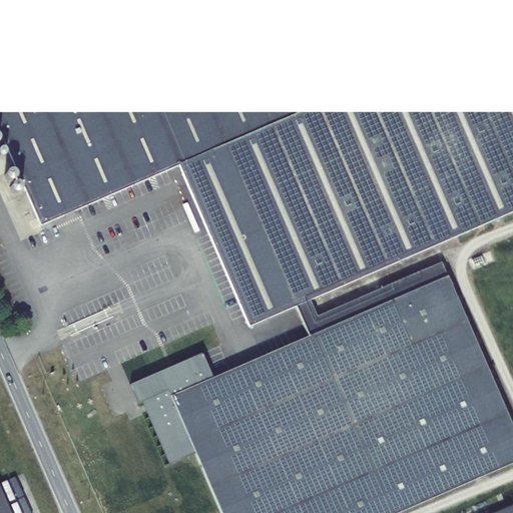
[(248,326),(296,306),(310,300),(512,211),(512,0),(0,0),(0,129),(41,223),(179,164),(248,326)]
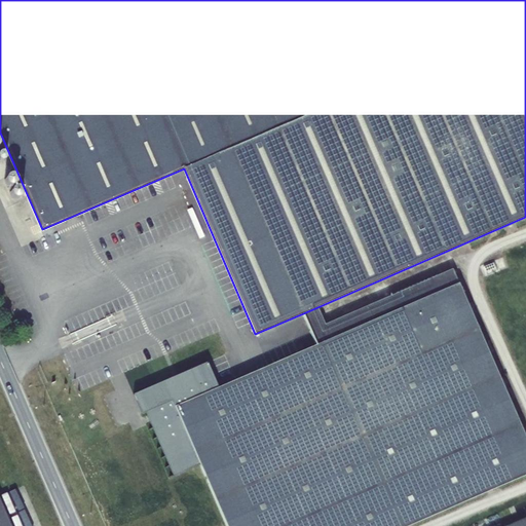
[(5,182),(5,183),(5,185),(6,186),(7,187),(8,188),(10,188),(11,188),(13,188),(14,187),(15,186),(16,184),(16,183),(16,181),(15,180),(14,179),(13,178),(11,178),(10,178),(8,178),(7,179),(6,180),(5,182)]
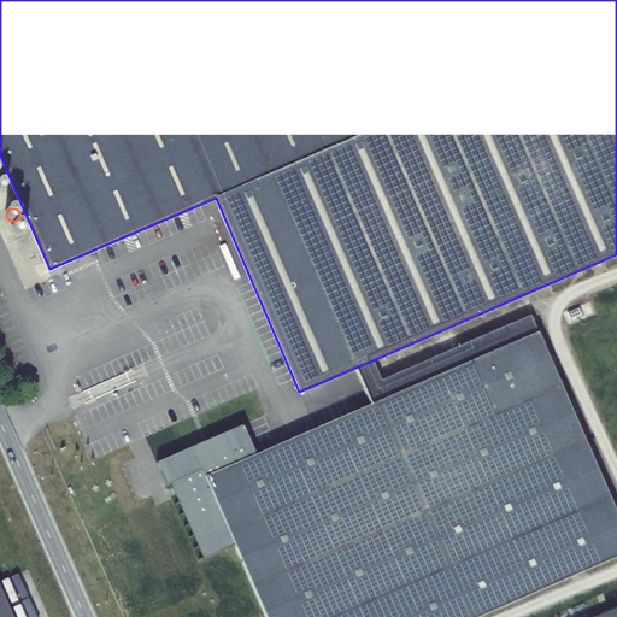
[(13,229),(13,230),(15,233),(15,234),(16,235),(18,236),(19,236),(21,236),(23,236),(24,235),(25,234),(27,231),(27,230),(27,228),(25,227),(24,225),(23,224),(21,224),(19,224),(17,224),(16,225),(15,227),(13,229)]
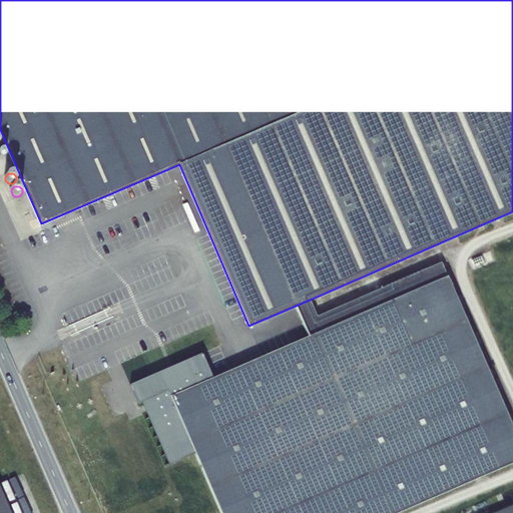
[(308,337),(447,277),(441,263),(317,317),(310,300),(296,306),(308,337)]
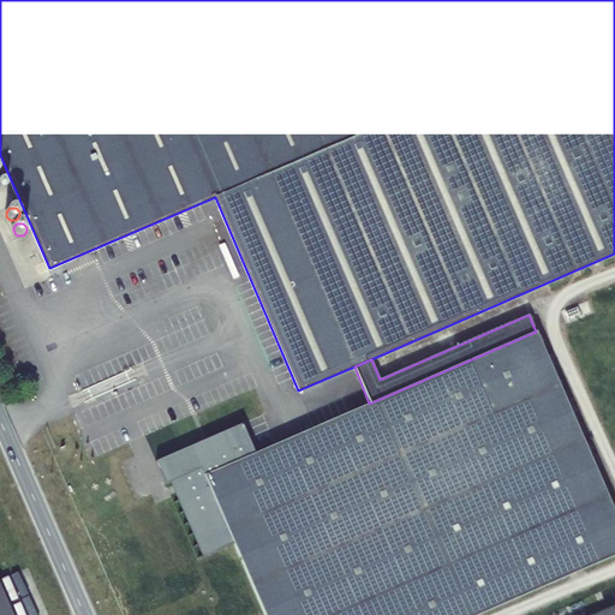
[(614,514),(536,332),(369,404),(254,453),(242,424),(156,461),(166,483),(169,482),(202,556),(233,542),(264,614),(475,614),(614,554),(614,514)]
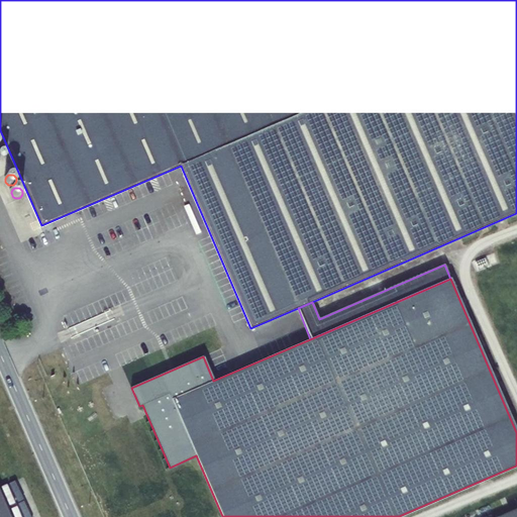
[(0,516),(10,516),(0,492),(0,516)]
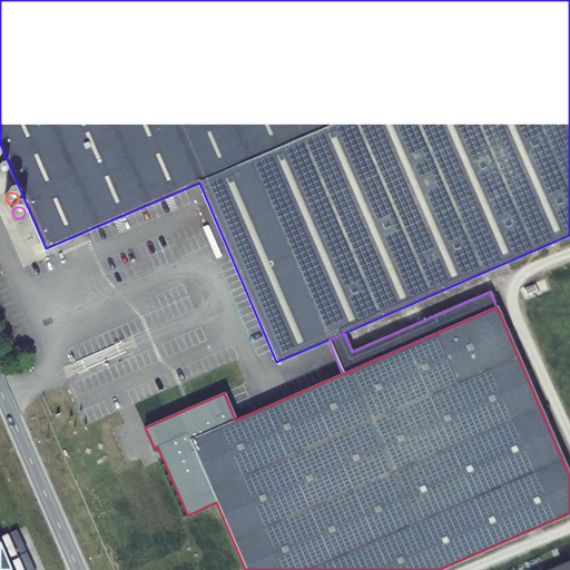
[(569,569),(569,560),(548,569),(569,569)]
